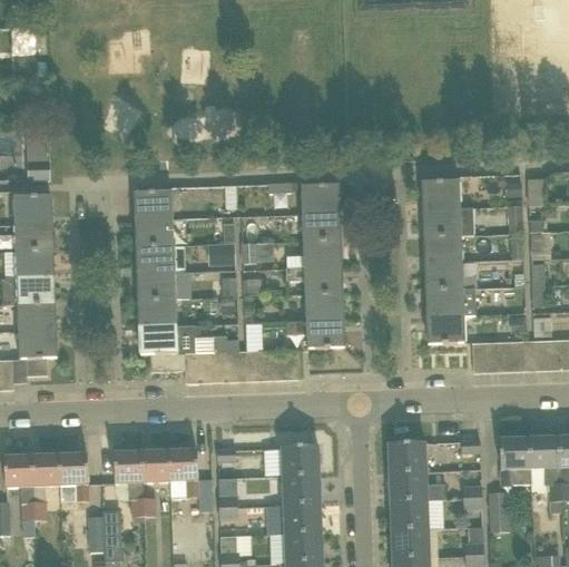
[(48,129),(28,129),(29,178),(49,178),(49,176),(48,129)]
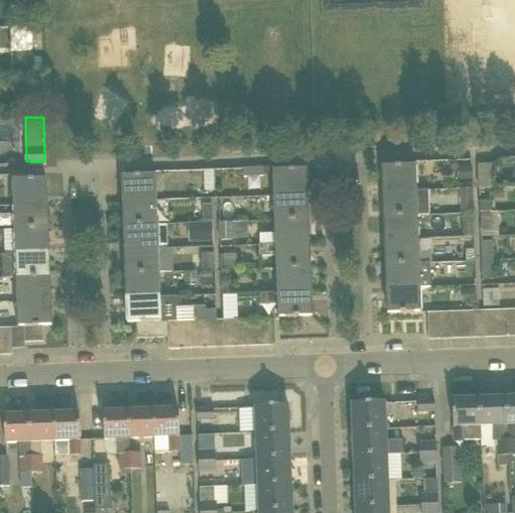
[(489,160),(477,161),(478,184),(490,183),(489,160)]
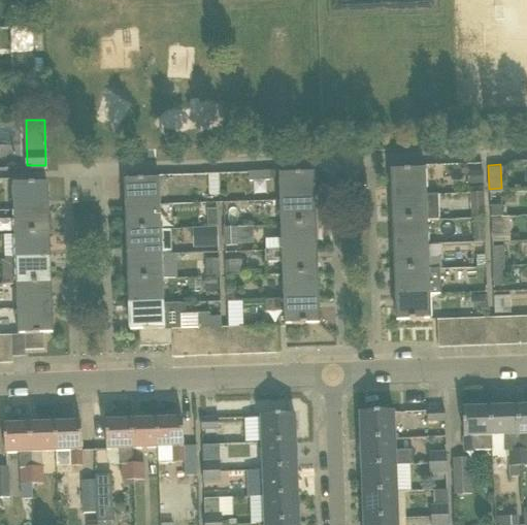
[(391,169),(392,194),(427,193),(426,167),(391,169)]
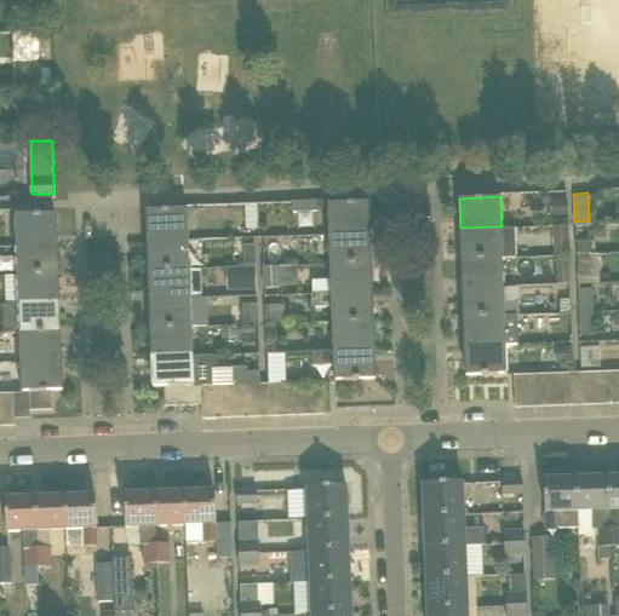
[(292,199),(292,211),(317,209),(317,197),(292,199)]
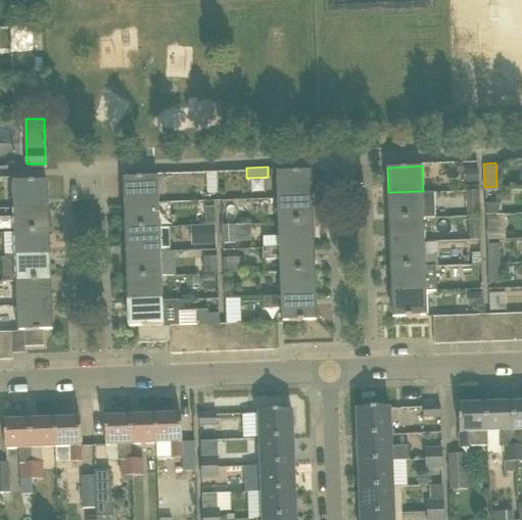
[(277,195),(312,194),(311,170),(276,171),(277,195)]
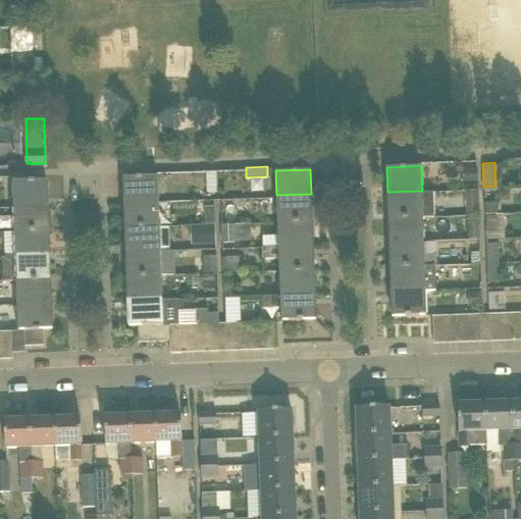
[(206,191),(216,191),(215,170),(205,170),(206,191)]
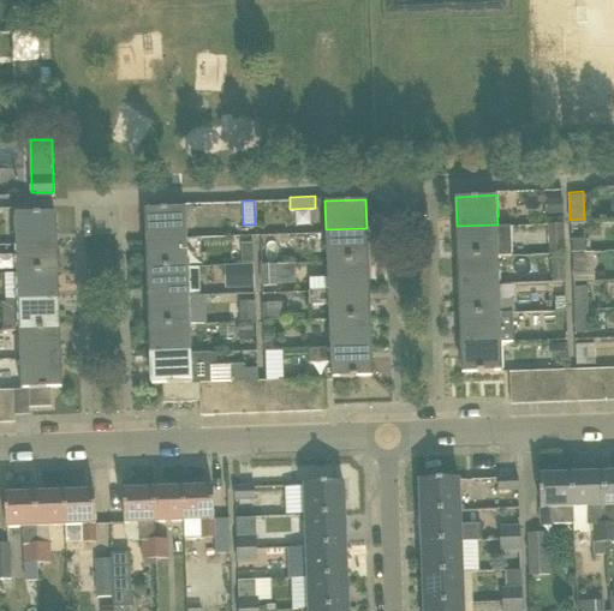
[(147,237),(186,235),(185,207),(145,208),(147,237)]
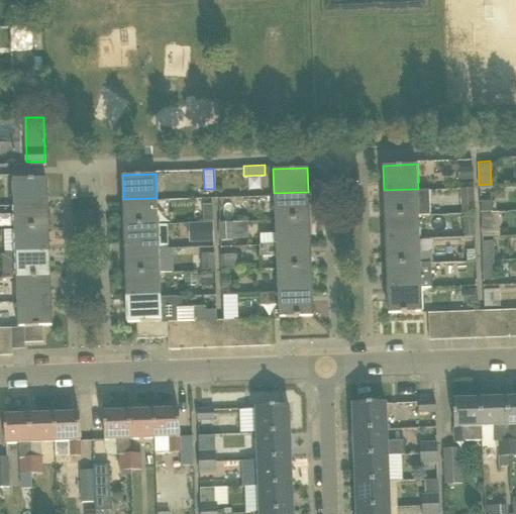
[(13,203),(46,202),(46,178),(12,179),(13,203)]
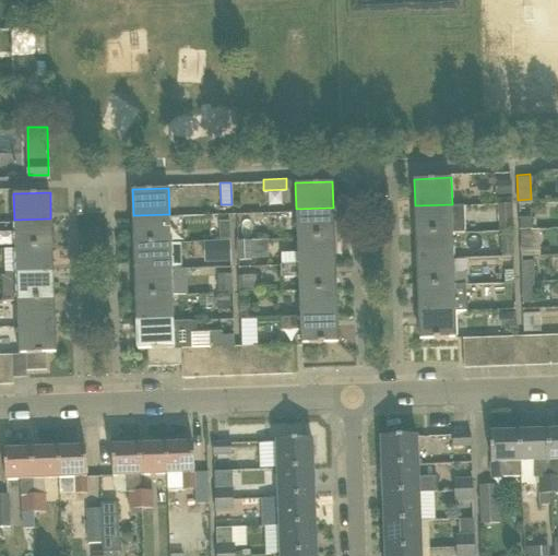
[(511,229),(510,202),(497,202),(498,229),(511,229)]
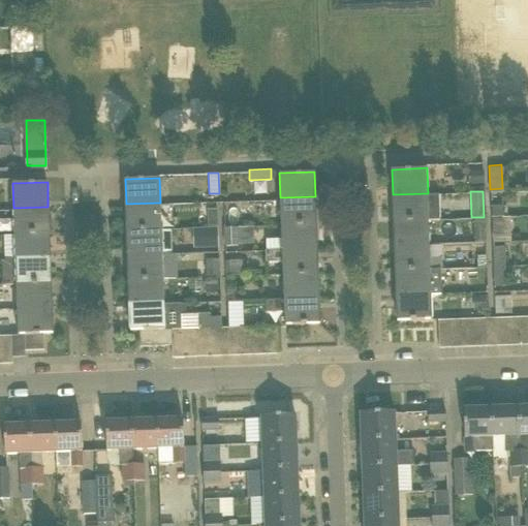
[(439,218),(438,193),(428,193),(393,194),(394,219),(428,218),(439,218)]
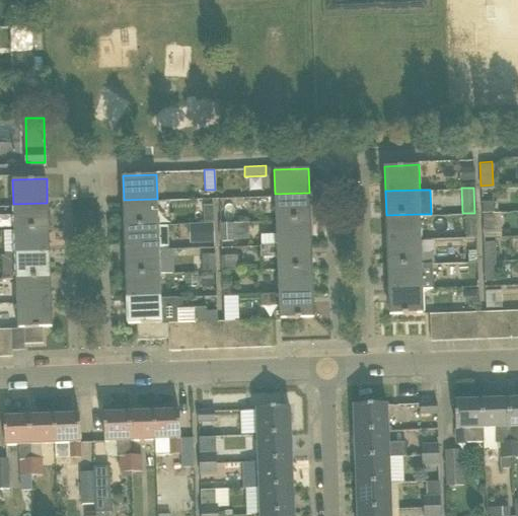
[(309,218),(309,193),(275,194),(276,219),(309,218)]
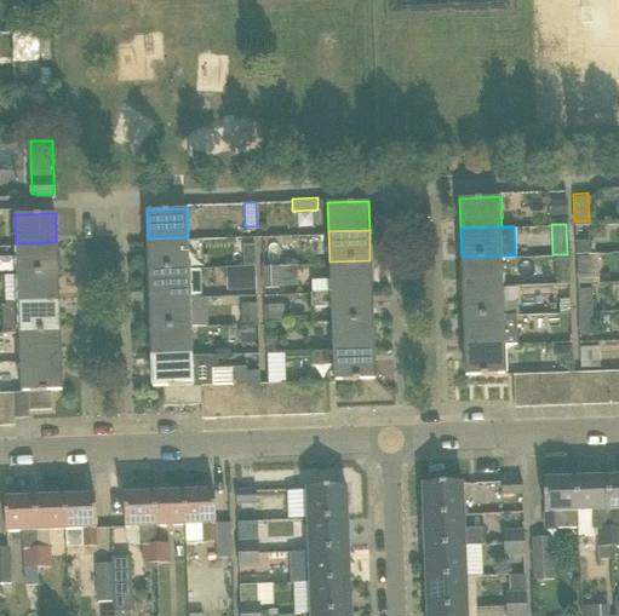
[(188,237),(148,239),(148,269),(189,266),(188,237)]
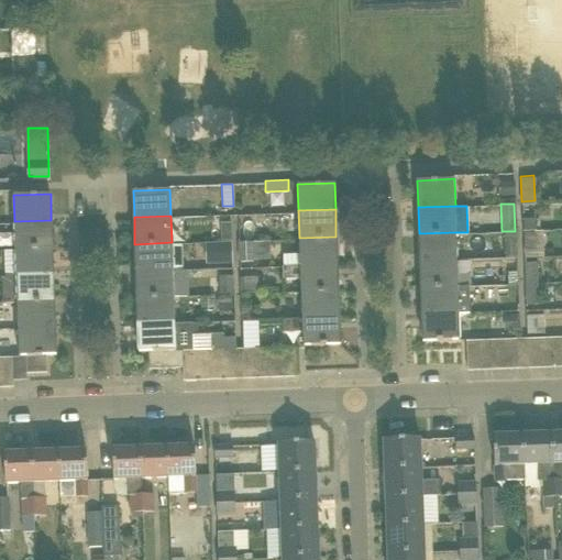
[(51,220),(14,221),(14,248),(52,246),(51,220)]
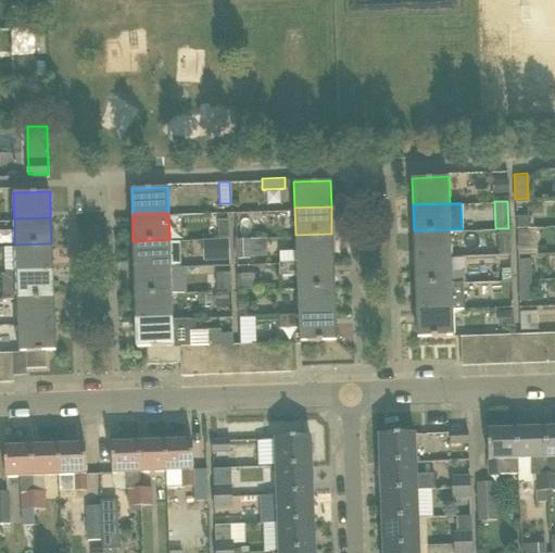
[(217,218),(218,237),(228,236),(227,218),(217,218)]
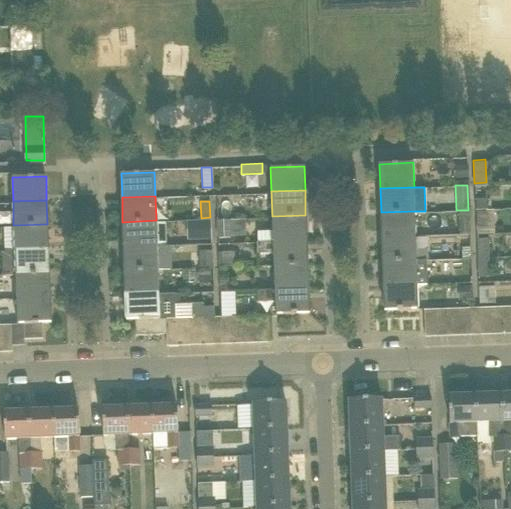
[(476,210),(477,224),(486,223),(485,209),(476,210)]
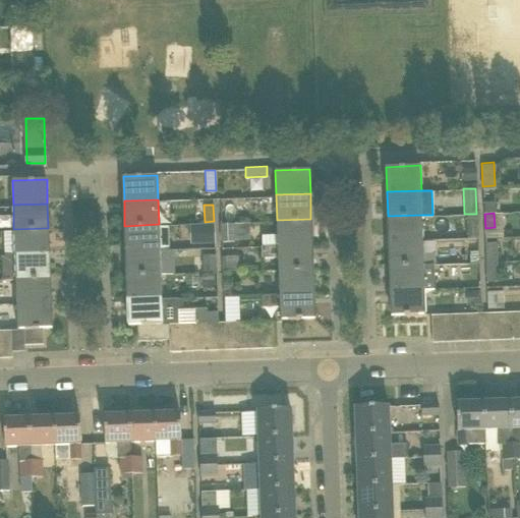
[(388,216),(388,240),(422,239),(421,215),(388,216)]
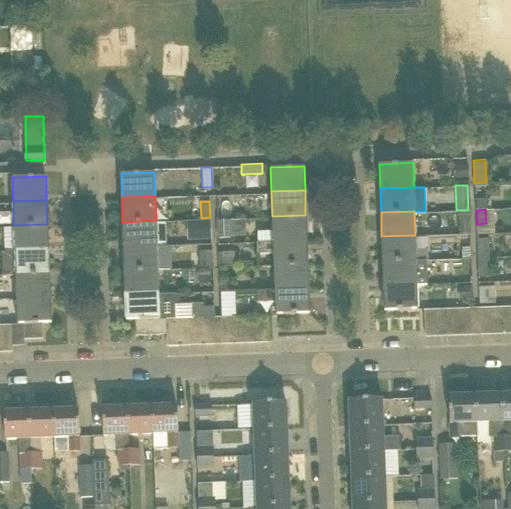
[(469,232),(468,212),(458,212),(459,233),(469,232)]
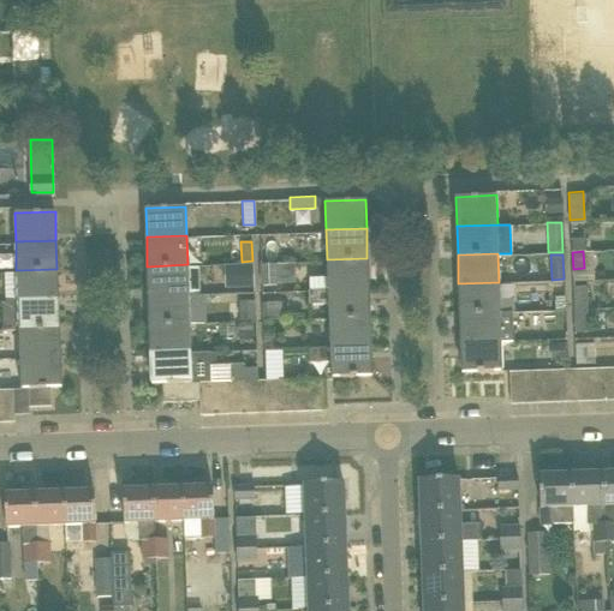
[(367,258),(327,259),(327,288),(368,287),(367,258)]
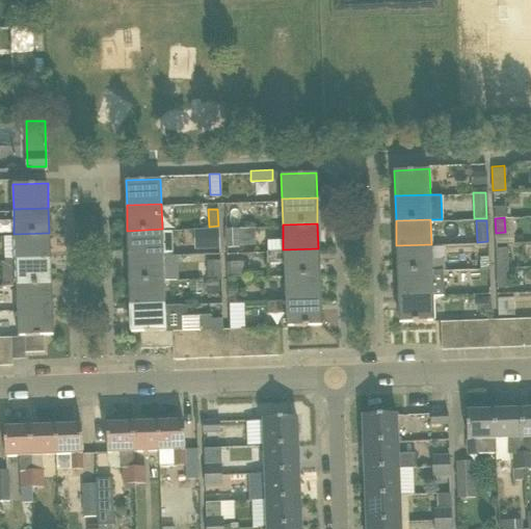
[(255,242),(254,225),(223,226),(224,243),(255,242)]
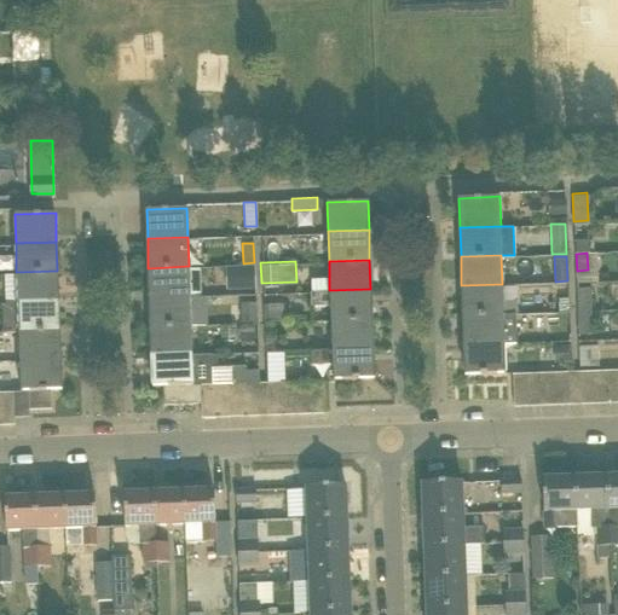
[(255,285),(254,265),(229,266),(230,286),(255,285)]
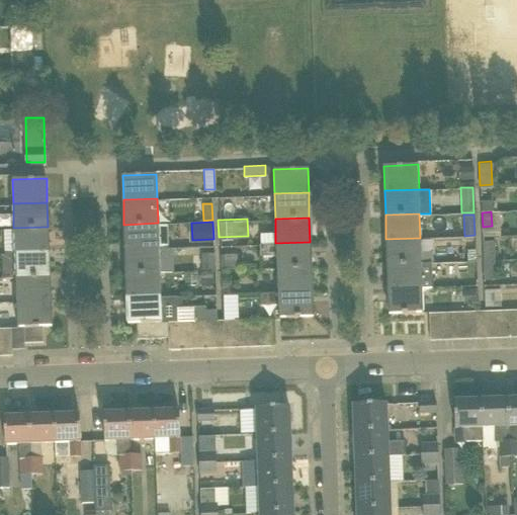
[(158,223),(123,225),(124,249),(159,248),(158,223)]
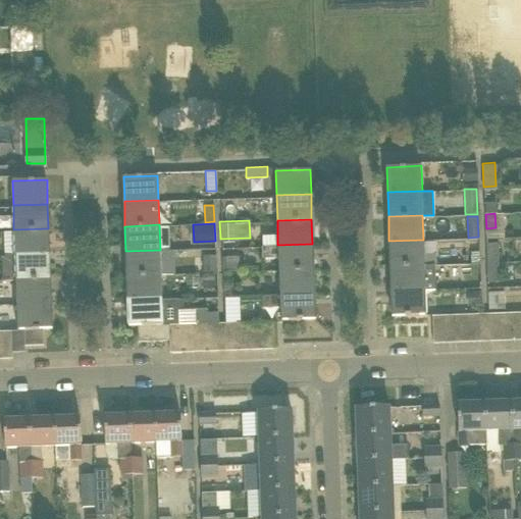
[(14,254),(49,253),(48,228),(13,229),(14,254)]
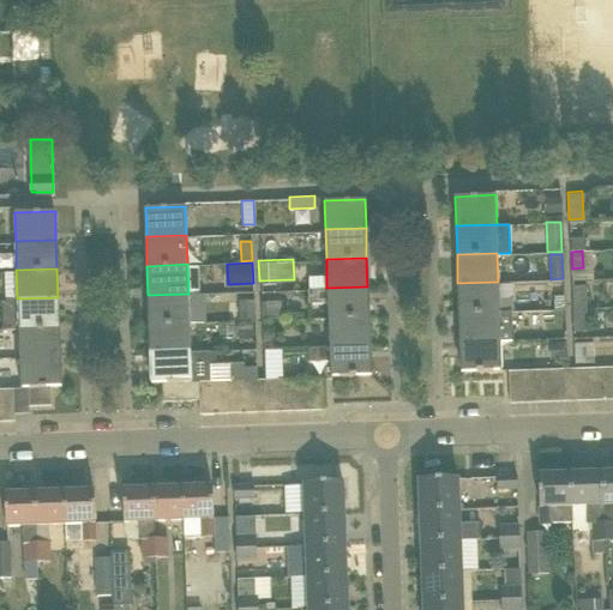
[(498,282),(457,283),(458,313),(499,312),(498,282)]
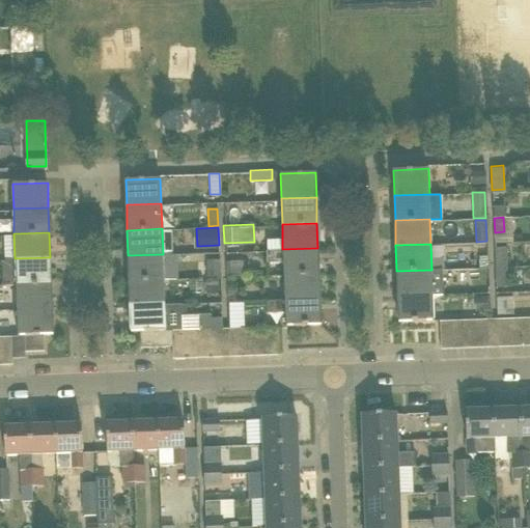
[(494,246),(495,266),(507,266),(506,246),(494,246)]
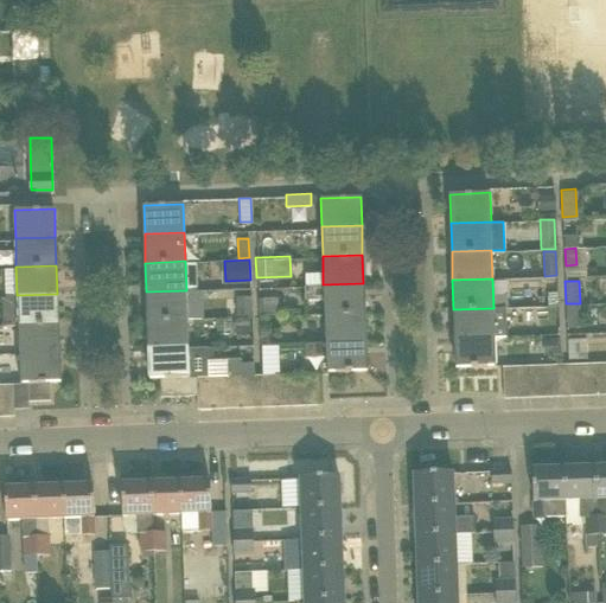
[(364,312),(363,283),(323,284),(303,286),(304,300),(324,299),(324,313),(364,312)]
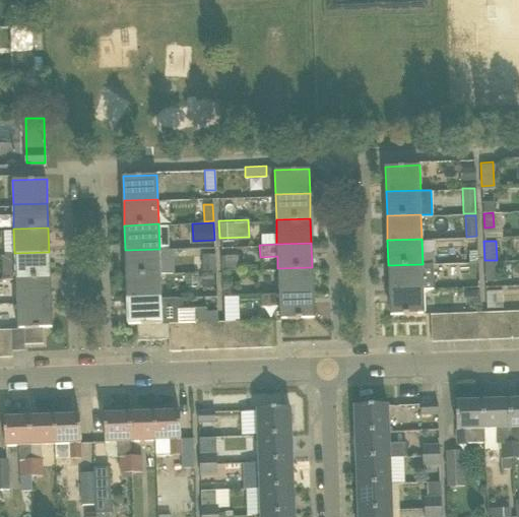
[(477,257),(476,247),(468,247),(468,257),(477,257)]
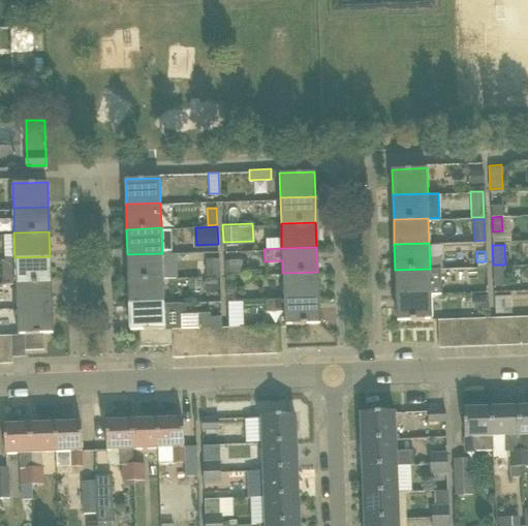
[(162,253),(127,254),(128,279),(162,278),(162,253)]
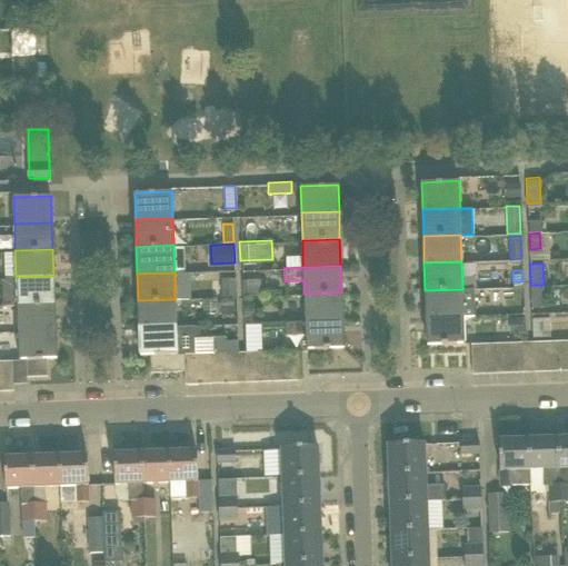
[(16,277),(17,305),(53,304),(53,276),(16,277)]
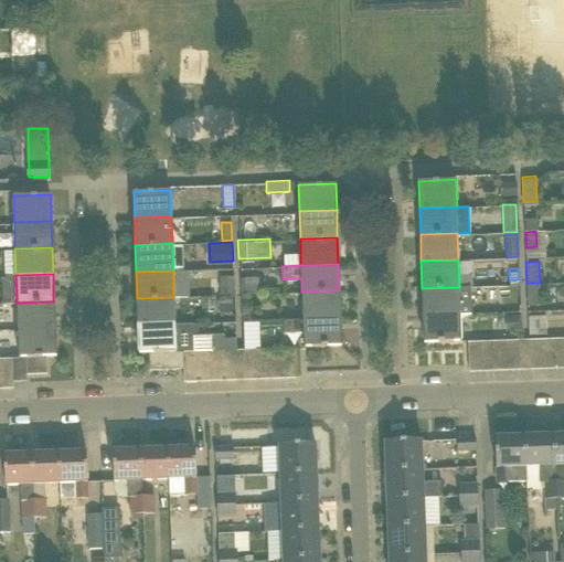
[(215,294),(234,293),(233,275),(209,276),(210,294),(215,294)]
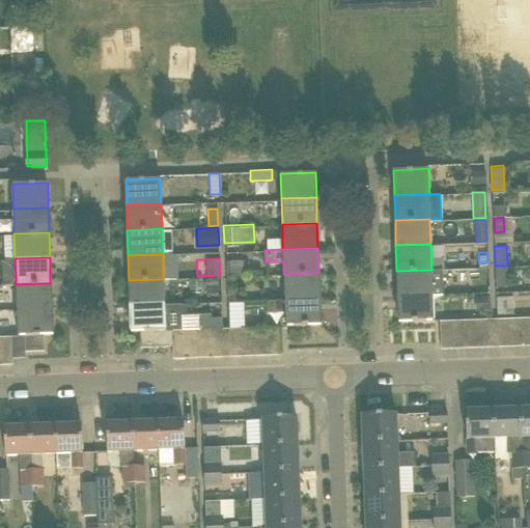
[(507,266),(495,266),(496,285),(508,285),(507,266)]
